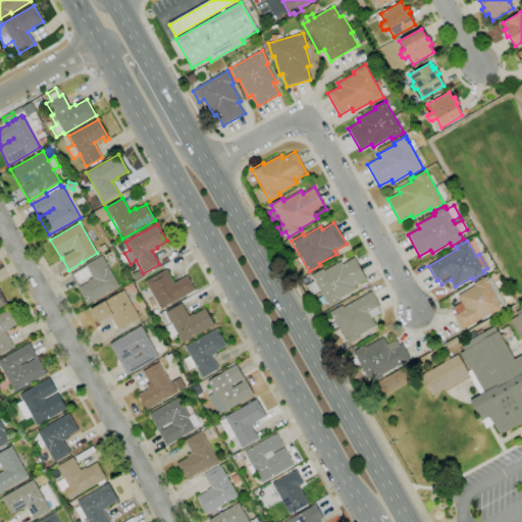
[(87,305),(69,274),(86,265),(102,255),(119,286),(87,305)]
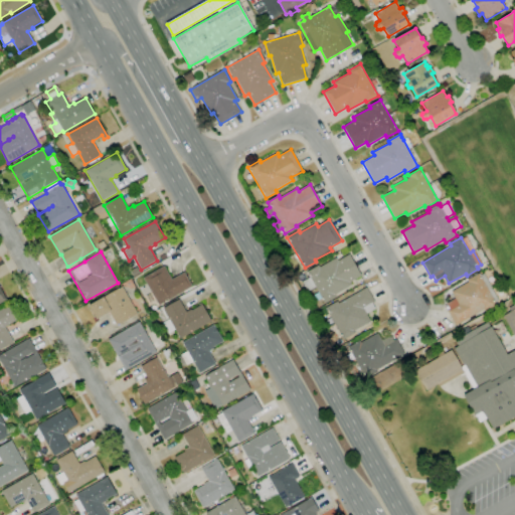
[(325,304),(321,297),(316,300),(314,295),(318,293),(315,287),(308,291),(303,282),(310,278),(307,272),(318,266),(319,268),(336,258),(338,261),(349,254),(361,276),(350,282),(351,285),(336,294),(337,297),(325,304)]
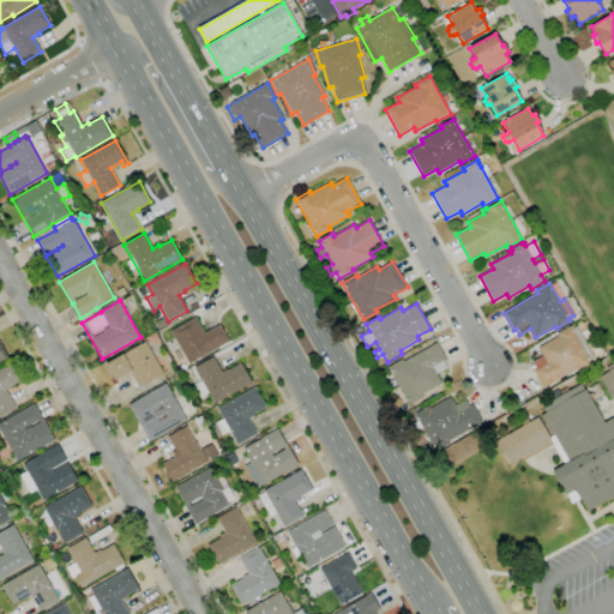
[(190,363),(170,331),(196,317),(205,333),(220,324),(229,341),(190,363)]
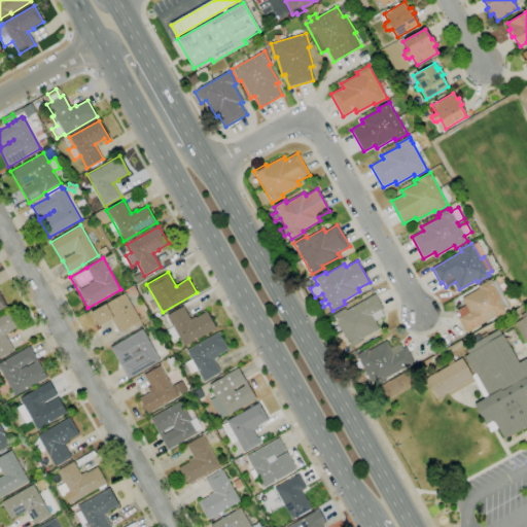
[(137,283),(134,276),(140,273),(144,279),(137,283)]
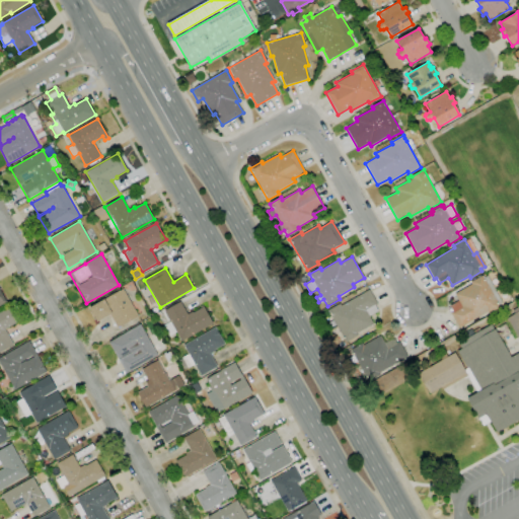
[(459,327),(450,313),(453,311),(450,305),(458,301),(454,294),(471,284),(470,282),(482,275),(484,279),(487,277),(502,303),(499,305),(501,307),(489,314),(488,311),(459,327)]
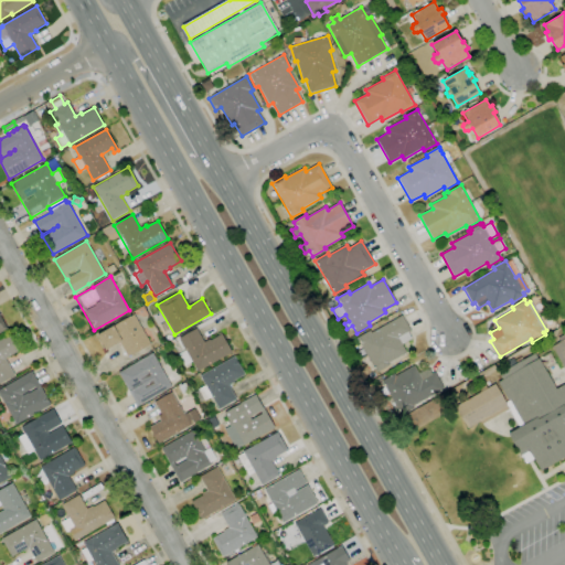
[(128,356),(127,354),(126,354),(124,351),(119,343),(106,351),(97,336),(135,315),(151,344),(132,355),(131,354),(128,356)]
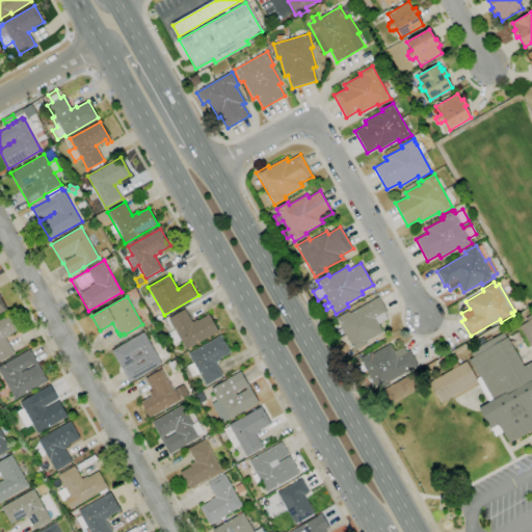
[(354,350),(336,318),(348,311),(349,314),(378,297),(388,312),(384,314),(388,319),(378,324),(382,333),(365,342),(366,344),(354,350)]
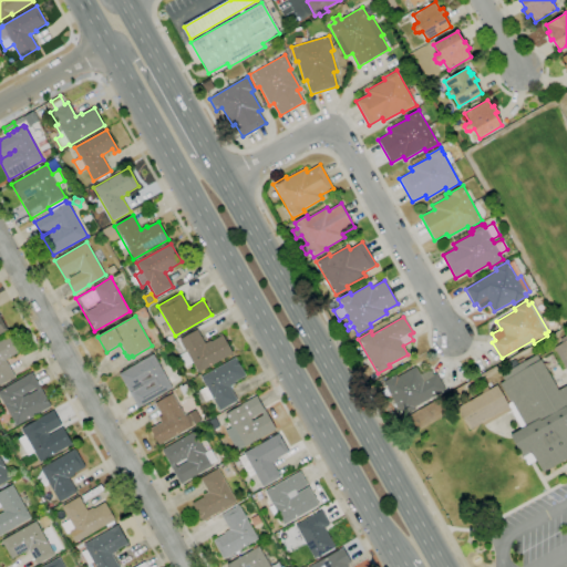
[(198,372),(193,363),(185,367),(178,356),(186,351),(179,340),(197,330),(205,343),(209,340),(210,341),(219,337),(218,334),(222,332),(233,352),(198,372)]
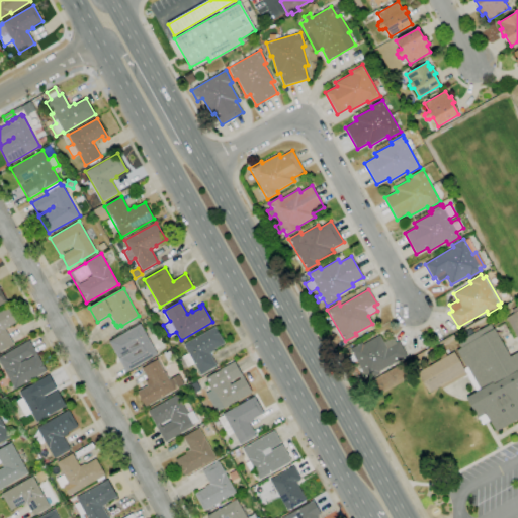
[(0,351),(0,311),(9,306),(18,322),(5,329),(14,344),(0,351)]
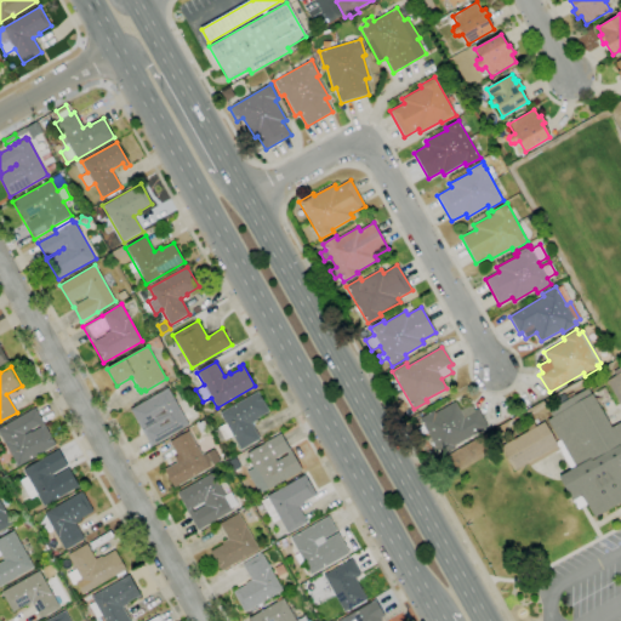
[(620,406),(607,381),(615,376),(613,371),(620,366),(620,406)]
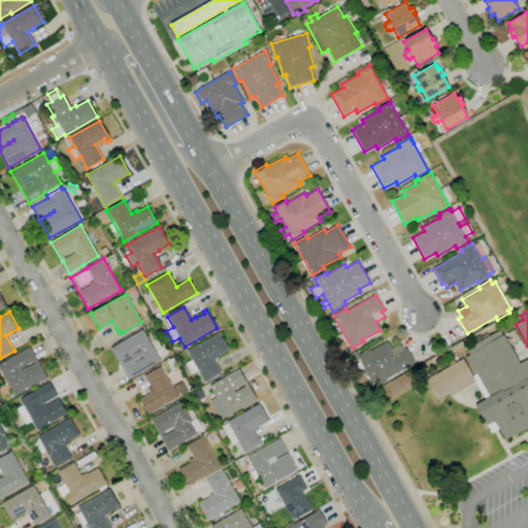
[(159,326),(156,321),(161,318),(164,323),(159,326)]
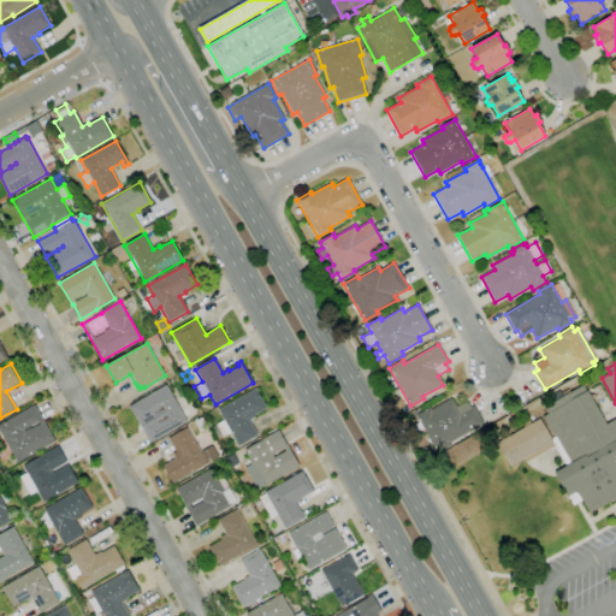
[(150,443),(141,426),(157,418),(155,418),(140,426),(129,406),(167,384),(188,421),(150,443)]
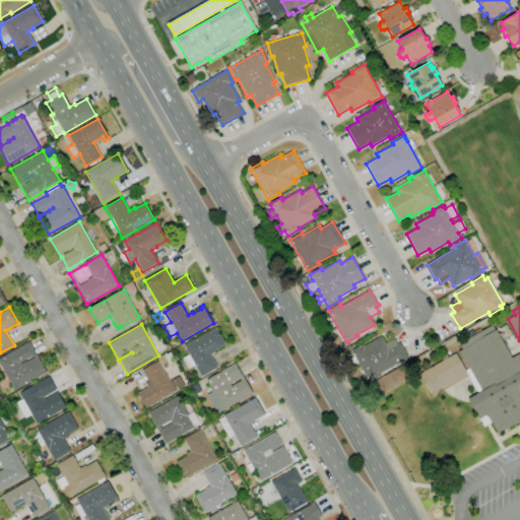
[(505,338),(499,328),(506,324),(511,335),(505,338)]
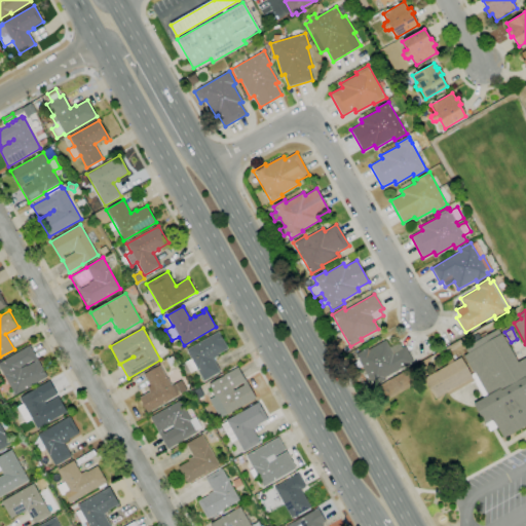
[(525,426),(503,440),(496,427),(489,433),(473,405),(484,398),(474,380),(449,395),(447,392),(436,399),(424,378),(448,365),(446,363),(452,359),(453,362),(460,358),(471,375),(474,373),(464,357),(468,353),(465,348),(481,339),(480,336),(486,333),(487,335),(498,329),(501,334),(509,347),(510,347),(516,359),(518,363),(525,358),(525,426)]
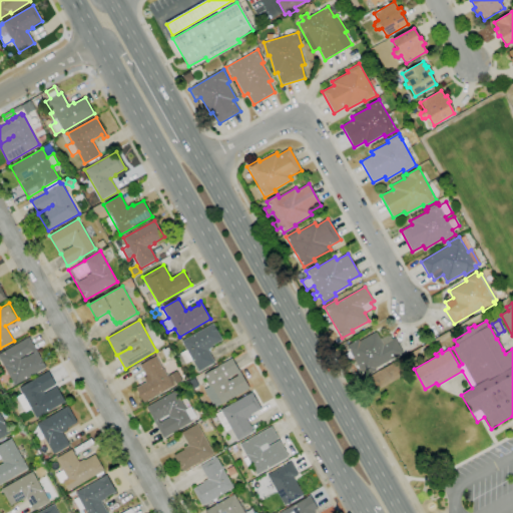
[(198,372),(192,360),(185,364),(185,363),(181,366),(176,357),(180,354),(180,353),(186,350),(181,341),(213,323),(222,340),(212,346),(212,347),(207,350),(214,363),(198,372)]
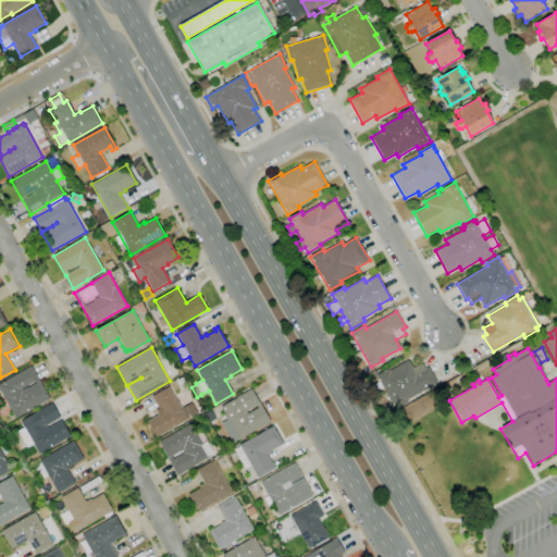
[(396,410),(383,387),(379,391),(374,384),(380,382),(375,375),(388,368),(390,370),(408,360),(412,368),(422,362),(425,368),(429,367),(433,374),(434,375),(436,380),(437,383),(413,397),(416,400),(407,405),(407,404),(396,410)]
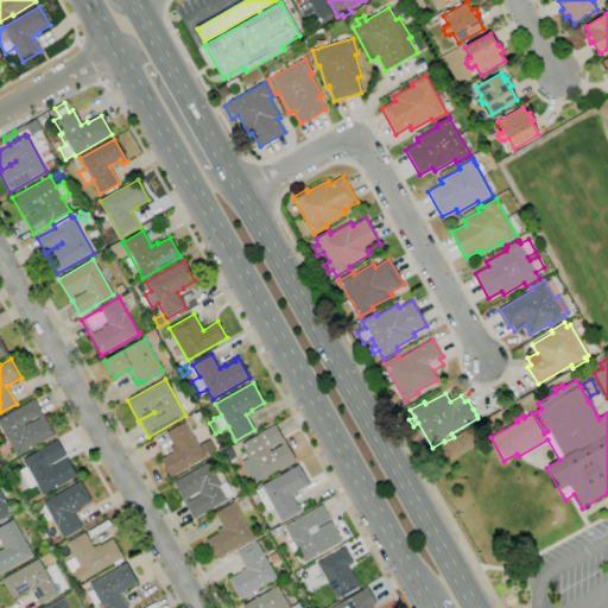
[(18,457),(0,424),(0,418),(35,400),(44,416),(55,436),(18,457)]
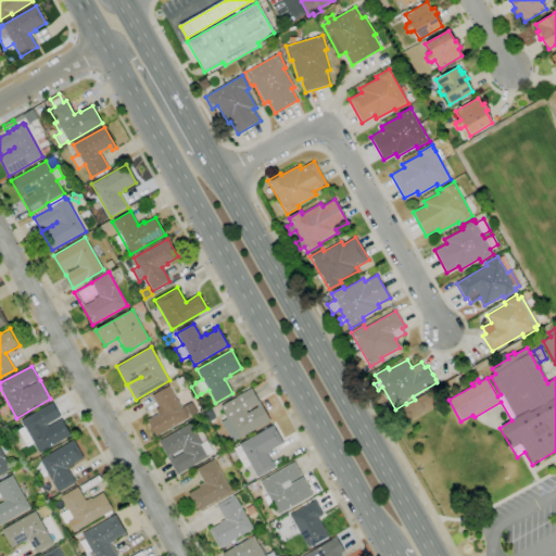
[(156,436),(148,420),(162,412),(152,396),(169,387),(187,418),(156,436)]
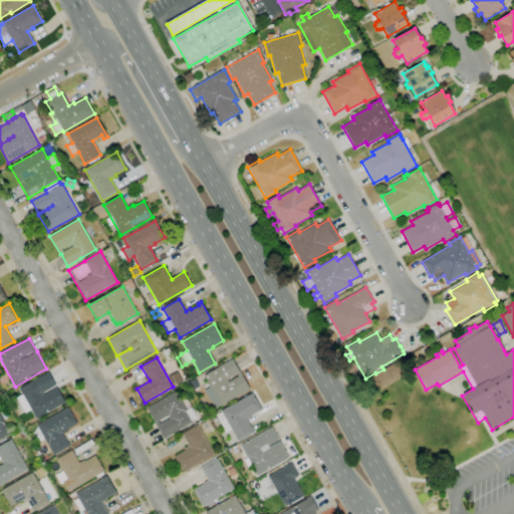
[(215,409),(205,391),(209,388),(207,383),(209,382),(205,375),(219,367),(218,366),(232,358),(240,371),(250,390),(236,398),(236,397),(223,405),(222,404),(215,409)]
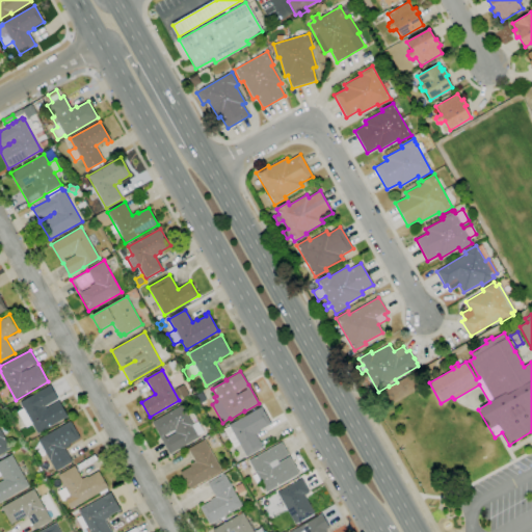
[(37,433),(20,402),(50,384),(58,399),(44,406),(45,408),(59,401),(68,417),(37,433)]
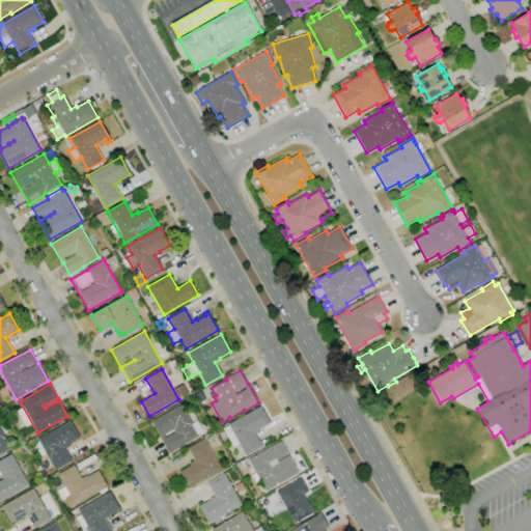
[(199,403),(195,394),(201,391),(206,399),(199,403)]
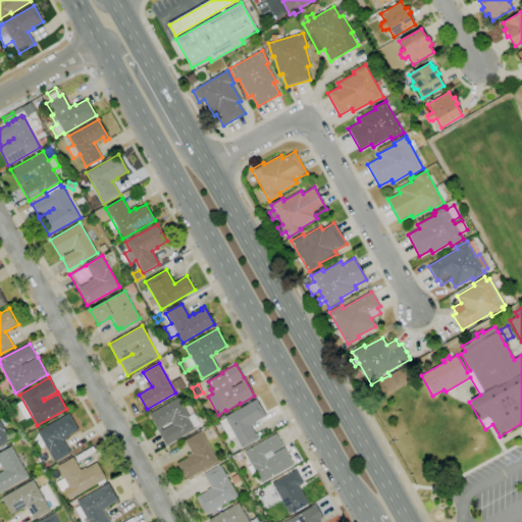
[(166,447),(156,427),(149,414),(178,397),(190,416),(195,412),(202,424),(196,427),(196,428),(183,435),(184,436),(166,447)]
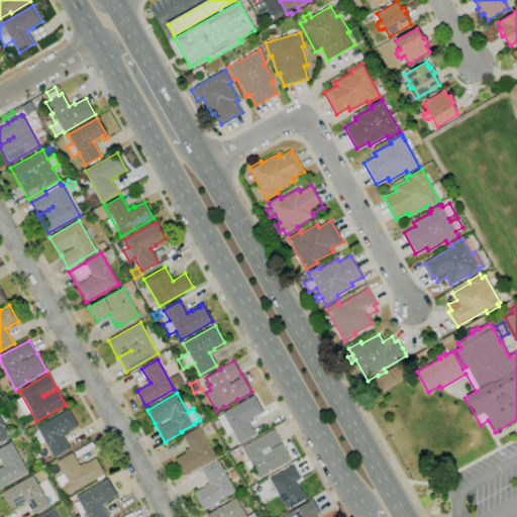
[(239,444),(232,432),(227,435),(217,417),(223,414),(222,413),(254,395),(264,412),(252,418),(253,419),(248,422),(255,435),(239,444)]
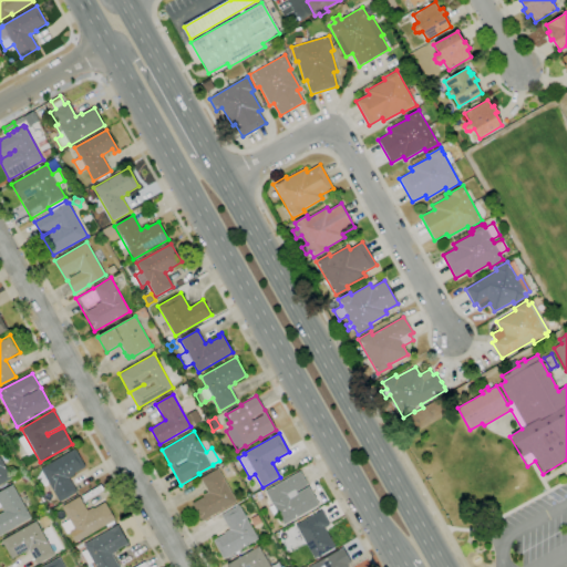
[(60,502),(52,488),(45,493),(39,482),(45,478),(40,468),(75,449),(85,467),(74,473),(74,475),(69,478),(76,493),(60,502)]
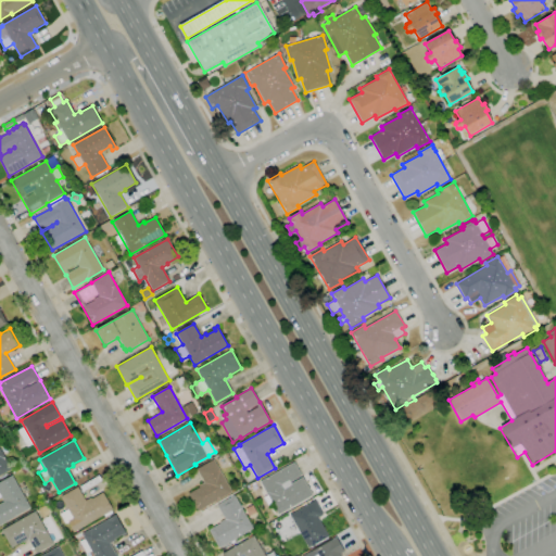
[(0,476),(0,447),(12,469),(0,476)]
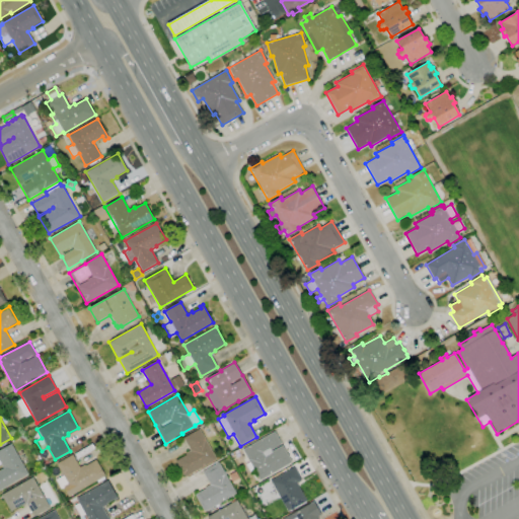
[(184,477),(175,461),(187,454),(186,453),(191,451),(183,438),(200,429),(217,459),(184,477)]
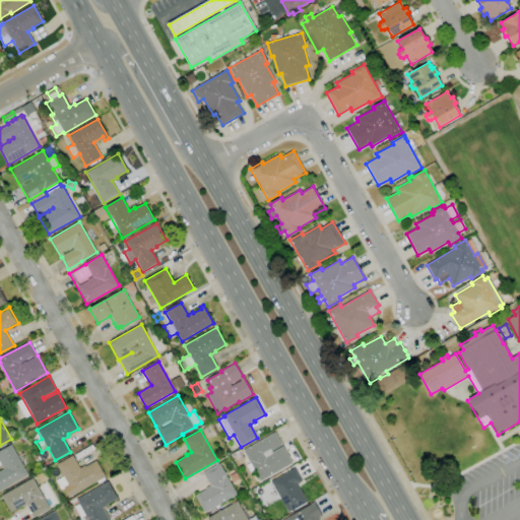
[(261,481),(255,471),(252,473),(247,465),(250,464),(243,451),(274,433),(282,445),(271,451),(272,452),(283,446),(293,463),(261,481)]
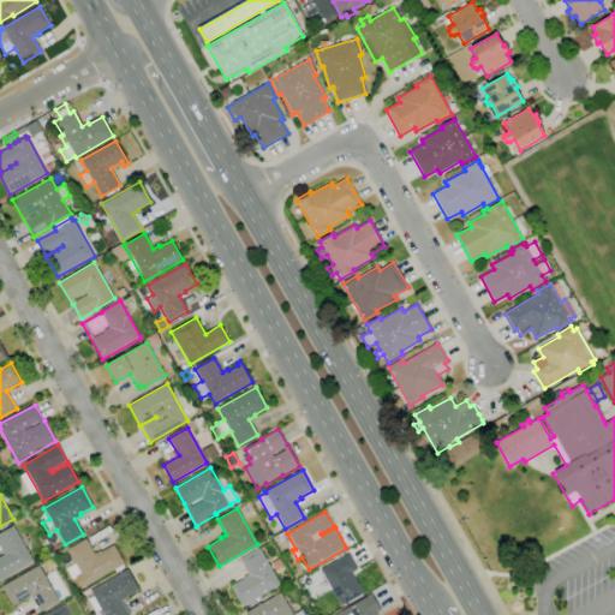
[(0,580),(0,557),(5,555),(0,547),(0,533),(13,526),(34,562),(0,580)]
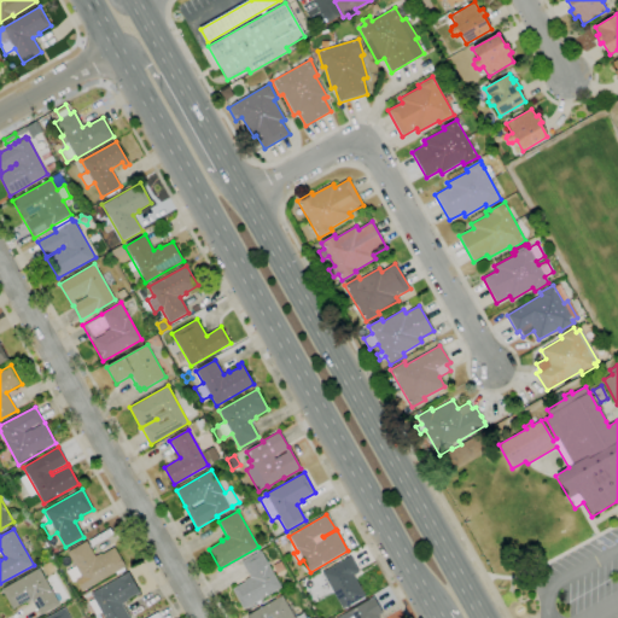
[(82,592),(76,581),(73,582),(66,571),(75,566),(68,552),(87,541),(95,557),(101,553),(103,554),(115,547),(126,566),(124,567),(126,570),(117,575),(116,572),(82,592)]
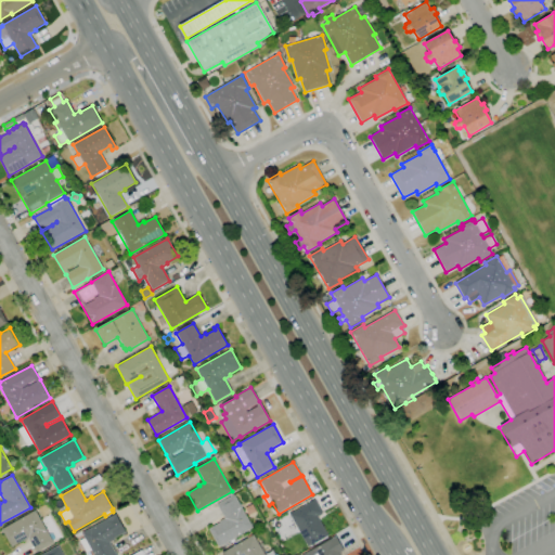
[(219,546),(208,529),(220,523),(219,521),(224,518),(216,504),(234,494),(253,527),(219,546)]
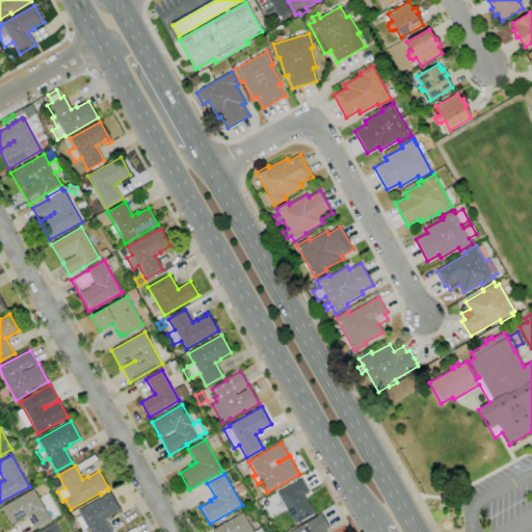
[(295,525),(277,493),(301,479),(310,493),(304,496),(315,513),(295,525)]
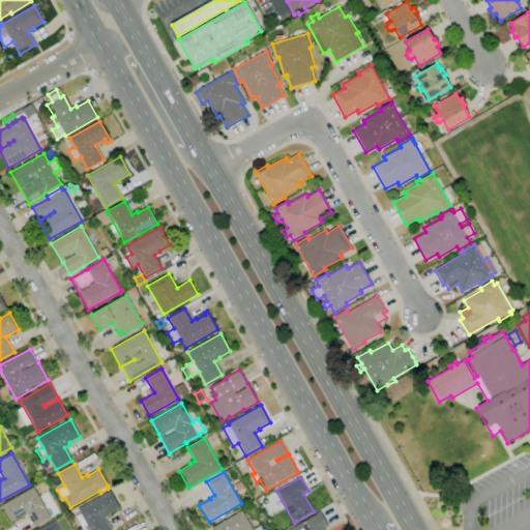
[(35,527),(27,514),(23,518),(22,516),(10,522),(1,505),(33,487),(51,519),(35,527)]
